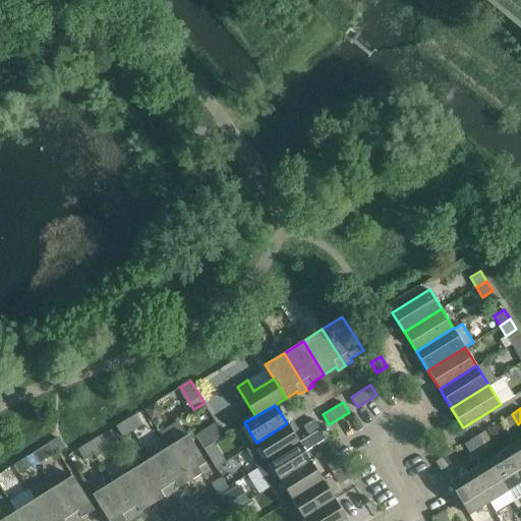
[(136,414),(125,420),(131,430),(142,424),(136,414)]
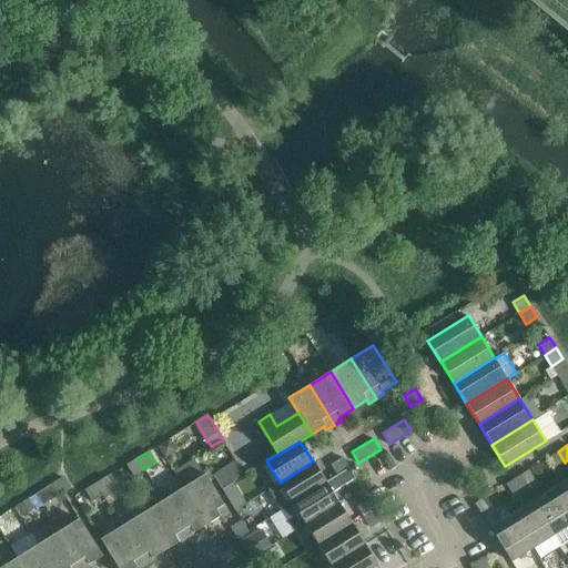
[(558,452),(547,458),(554,469),(565,463),(558,452)]
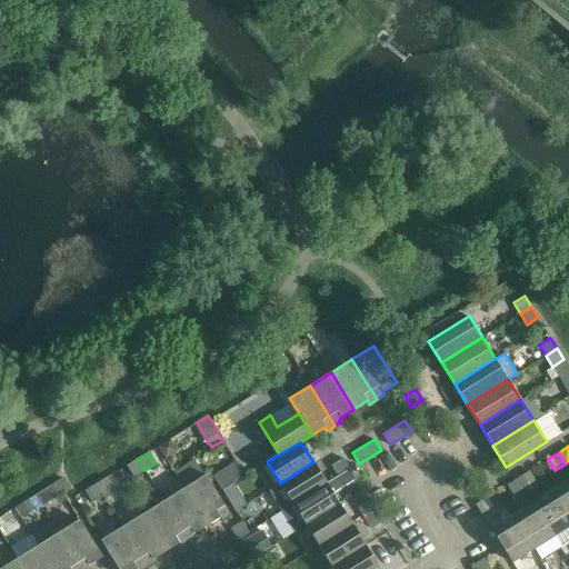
[(342,458),(331,465),(338,475),(349,468),(342,458)]
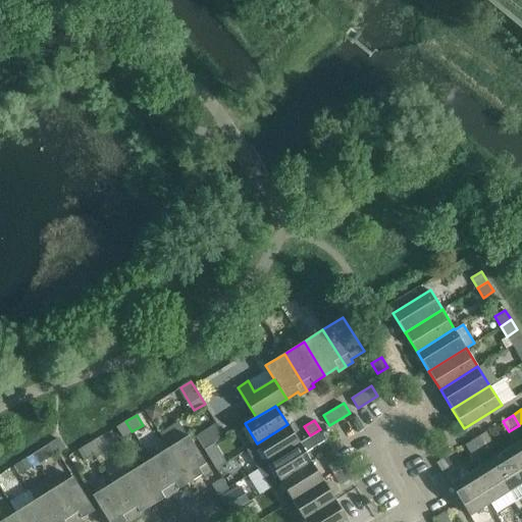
[(125,421),(116,426),(122,436),(132,431),(125,421)]
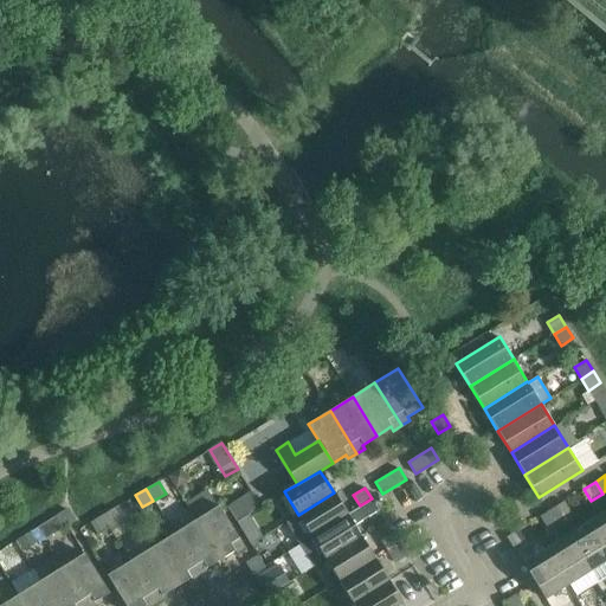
[(186,504),(195,520),(220,559),(234,550),(237,554),(245,549),(208,490),(186,504)]
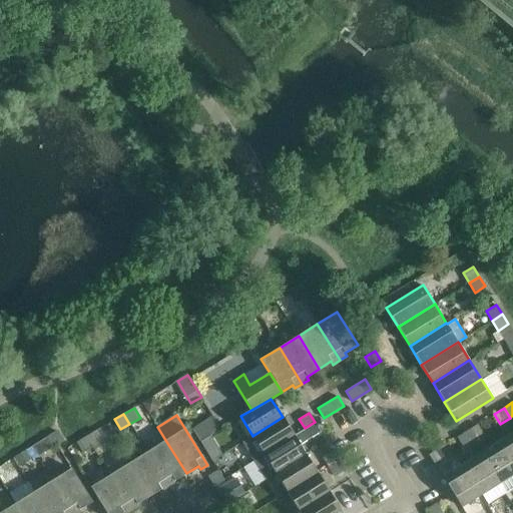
[(252,436),(264,454),(294,435),(283,417),(252,436)]
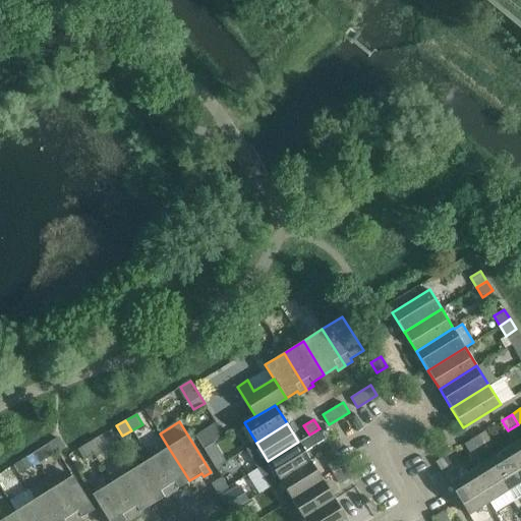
[(280,480),(310,461),(304,452),(326,439),(320,428),(309,435),(298,442),(268,461),(257,467),(270,486),(280,480)]
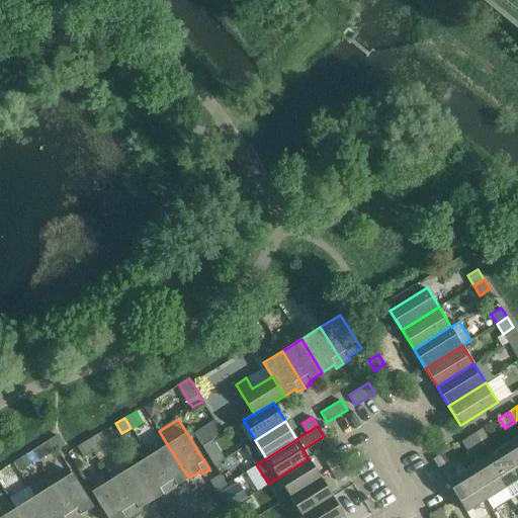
[(470,435),(477,445),(487,439),(481,429),(470,435)]
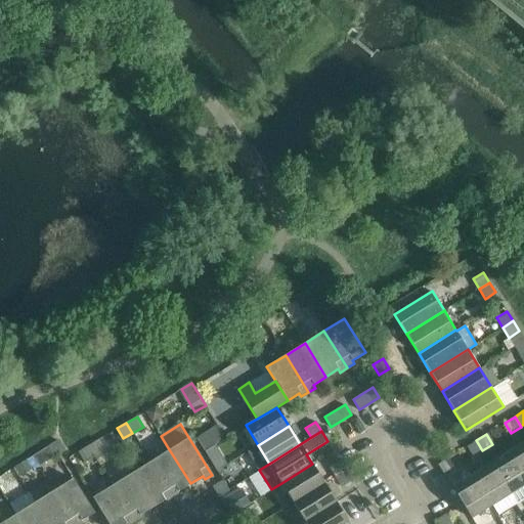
[(98,439),(88,446),(94,455),(104,449),(98,439)]
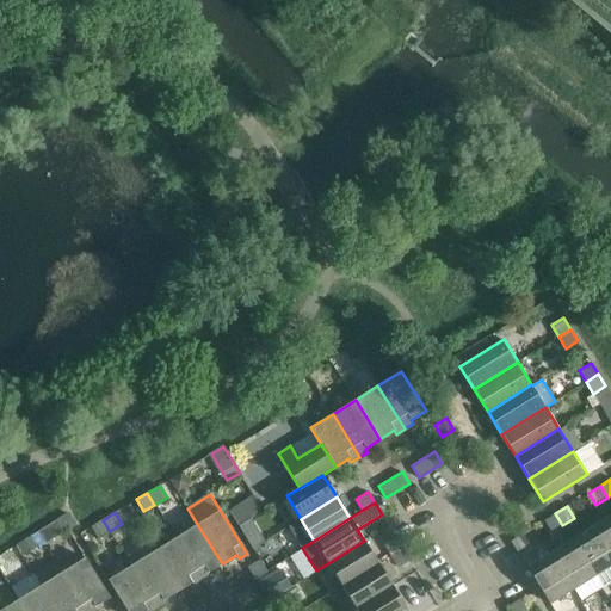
[(44,544),(74,525),(67,513),(37,532),(44,544)]
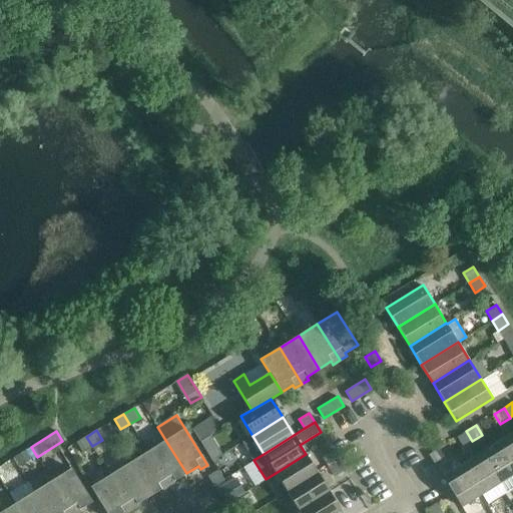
[(466,431),(457,437),(463,447),(472,441),(466,431)]
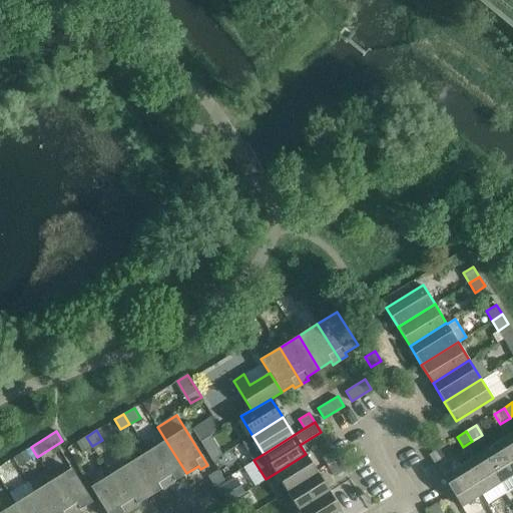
[(512,432),(499,441),(512,464),(512,432)]
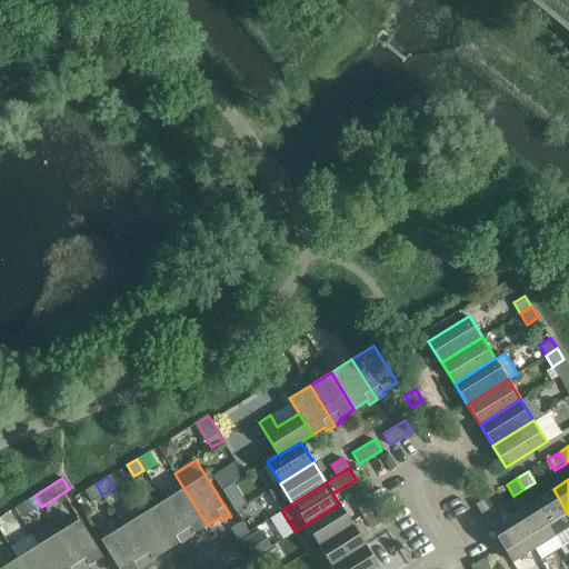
[(96,485),(85,490),(91,501),(102,495),(96,485)]
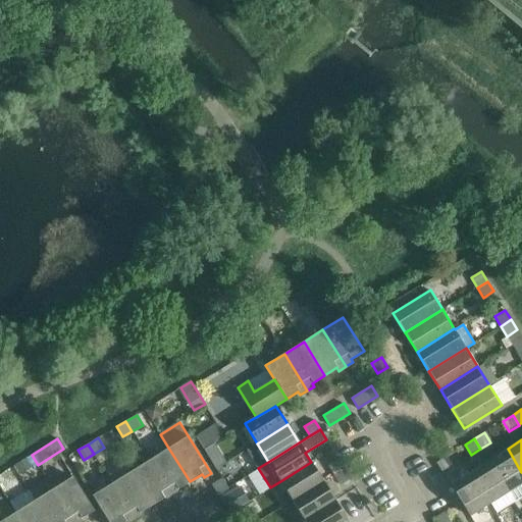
[(190,481),(168,448),(150,460),(172,497),(179,492),(177,489),(190,481)]
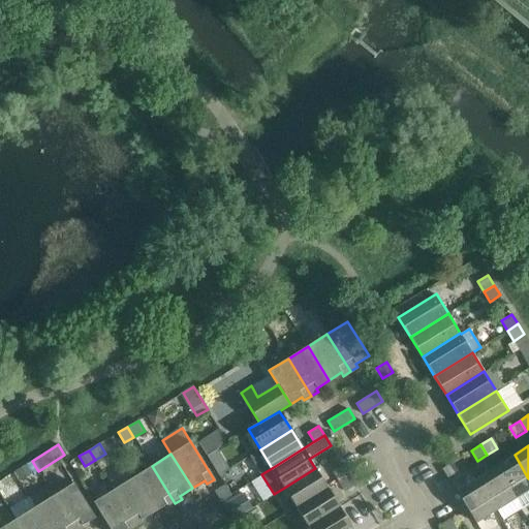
[(528,478),(515,455),(495,467),(515,498),(521,508),(528,503),(528,478)]
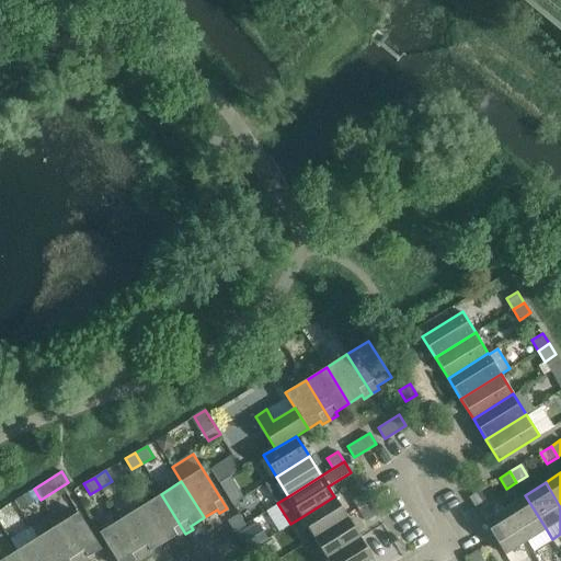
[(469,496),(476,507),(487,501),(480,490),(469,496)]
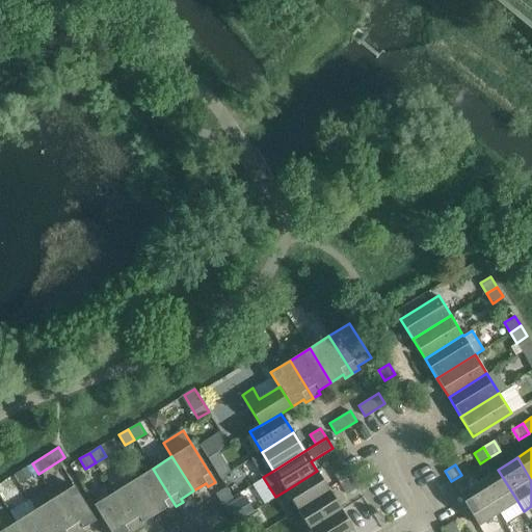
[(32,474),(27,467),(15,474),(20,481),(32,474)]
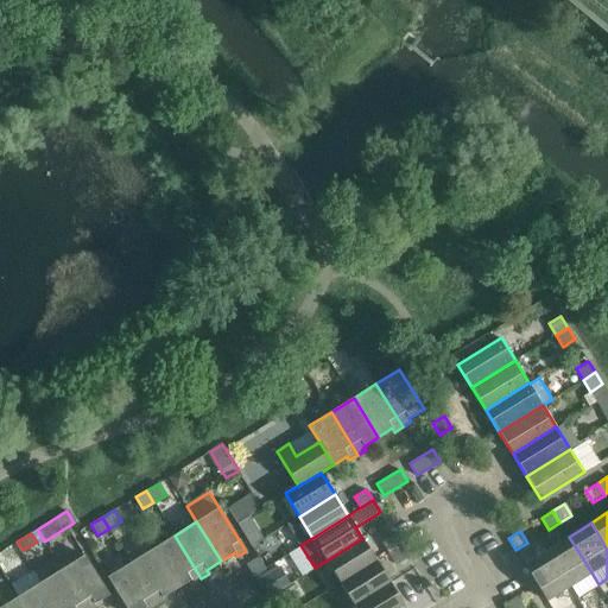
[(400,544),(394,533),(382,540),(388,552),(400,544)]
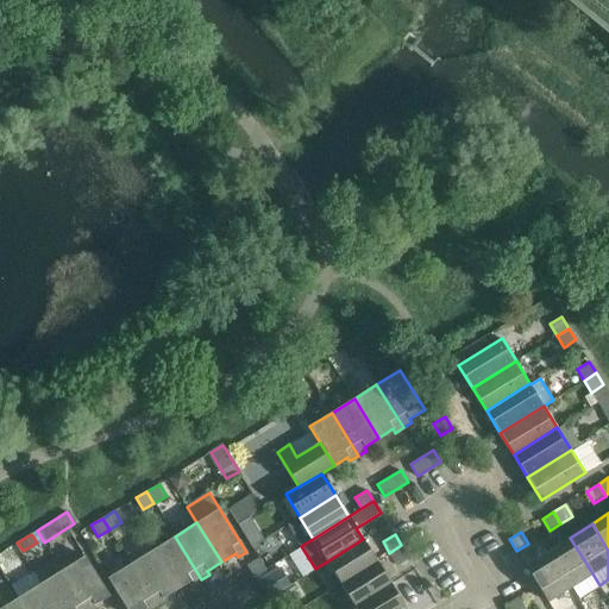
[(201,579),(175,537),(152,550),(177,590),(192,581),(194,584),(201,579)]
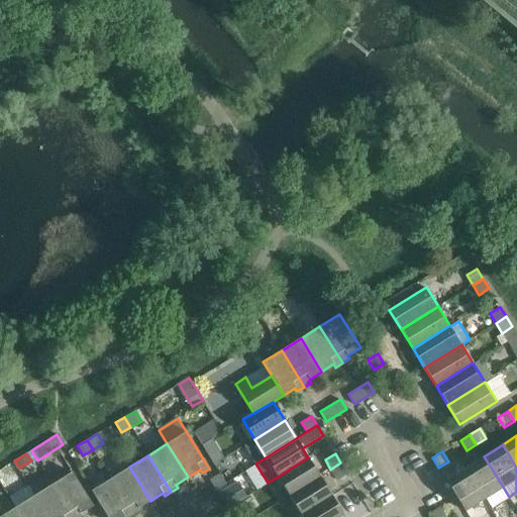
[(464,468),(484,499),(503,487),(484,456),(464,468)]
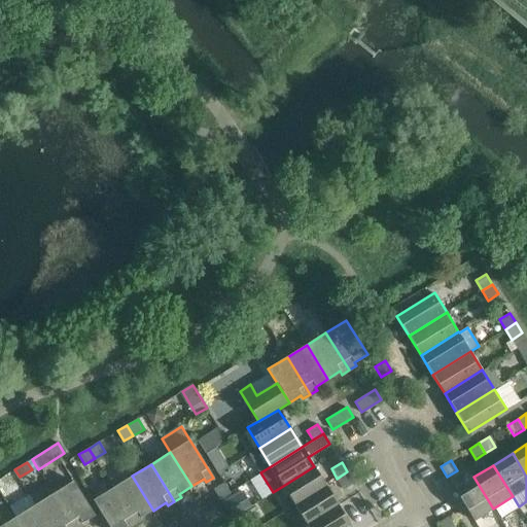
[(283,486),(294,504),(326,485),(314,466),(283,486)]
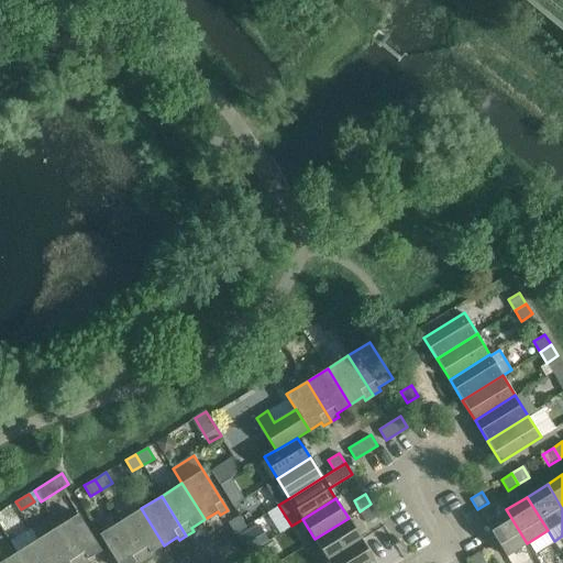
[(378,516),(371,504),(360,511),(367,522),(378,516)]
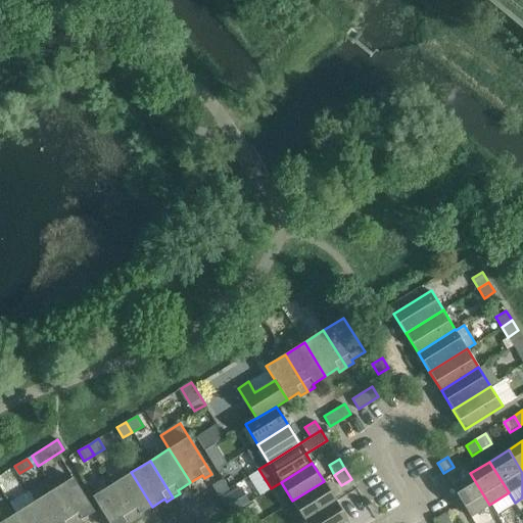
[(152,507),(131,472),(112,484),(135,521),(142,517),(140,514),(152,507)]
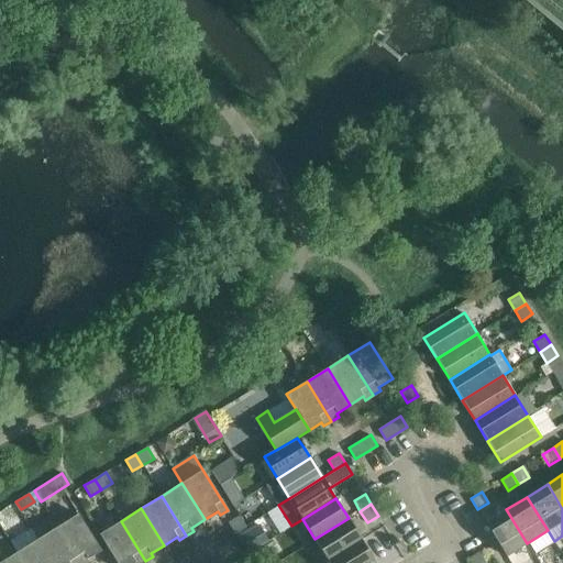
[(506,509),(485,522),(496,540),(509,562),(523,562),(536,556),(527,543),(506,509)]
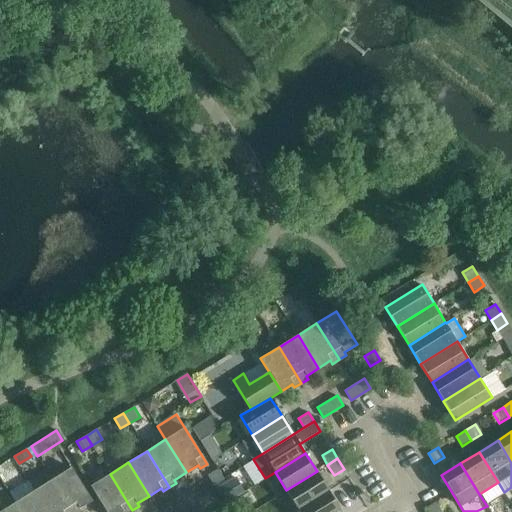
[(92,501),(72,467),(52,480),(72,511),(80,511),(81,511),(79,509),(92,501)]
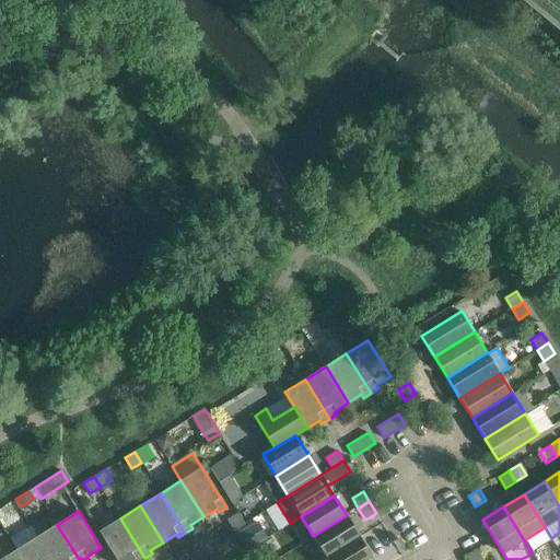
[(244,524),(237,513),(226,520),(234,531),(244,524)]
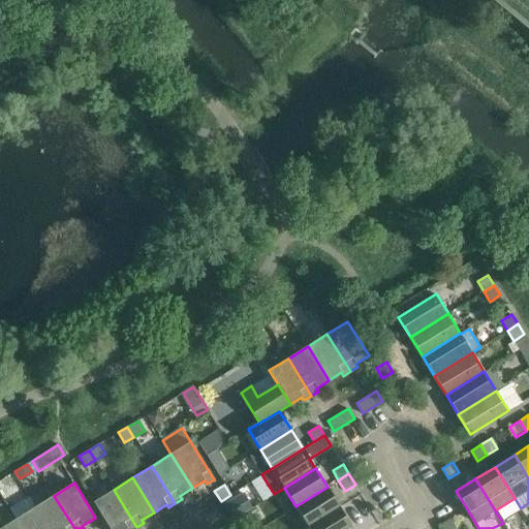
[(339,506),(328,487),(296,506),(308,526),(339,506)]
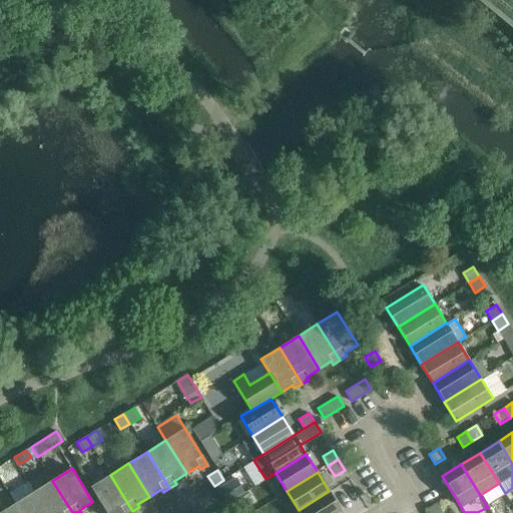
[(129,512),(132,511),(110,475),(90,487),(106,512),(122,512),(124,512),(129,512)]
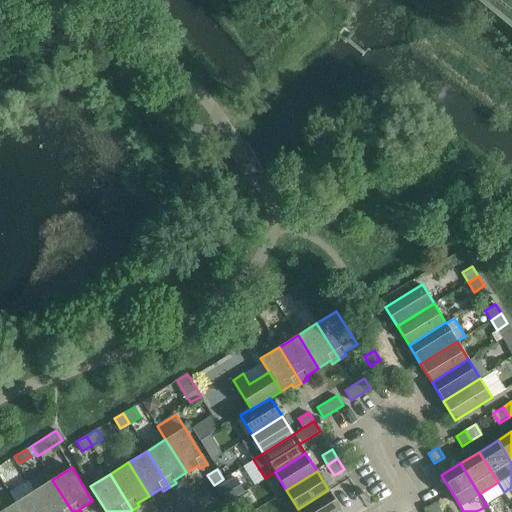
[(225,483),(217,489),(225,502),(233,497),(243,491),(235,478),(225,483)]
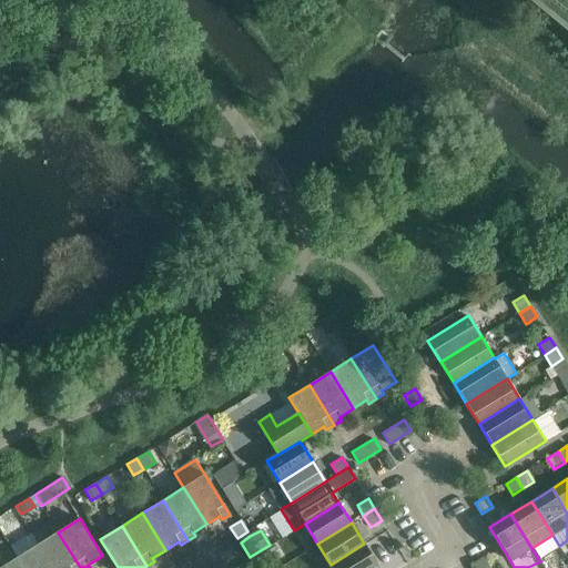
[(80,567),(58,533),(37,545),(50,567),(80,567)]
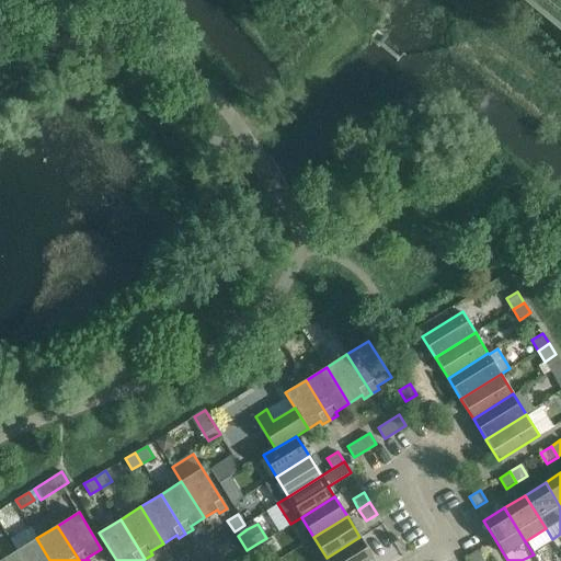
[(327,558),(328,560),(368,560),(373,558),(359,537),(327,558)]
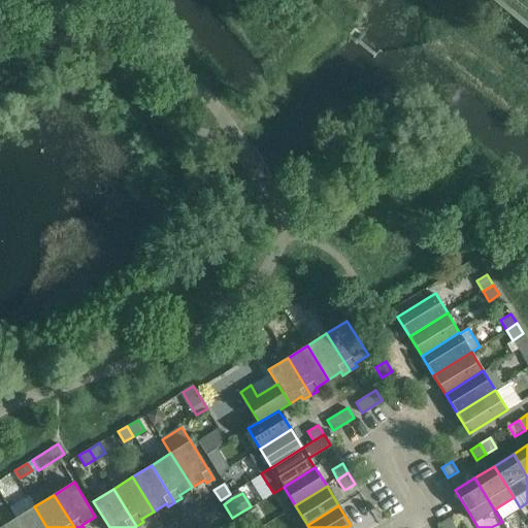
[(46,527),(34,506),(14,519),(20,527),(46,527)]
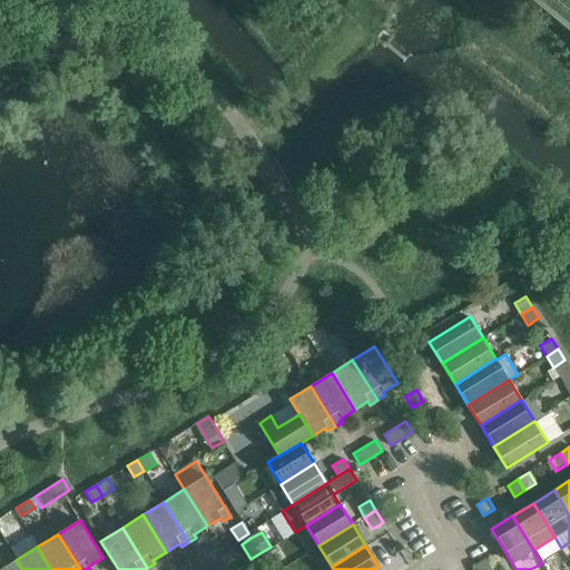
[(484,559),(473,566),(475,569),(490,569),(491,569),(484,559)]
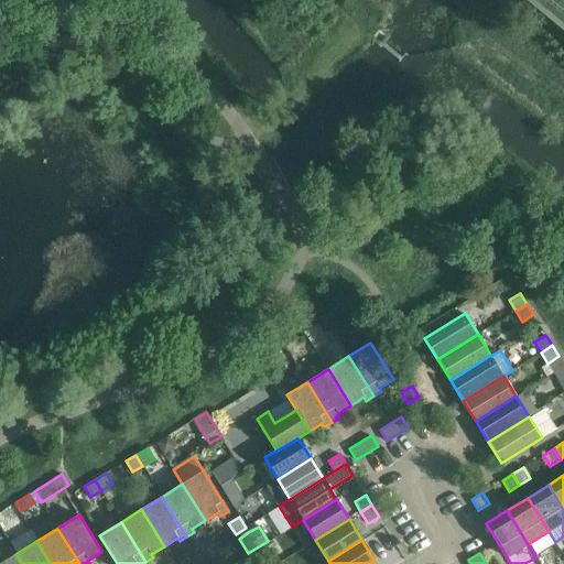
[(21,563),(15,554),(0,563),(21,563)]
